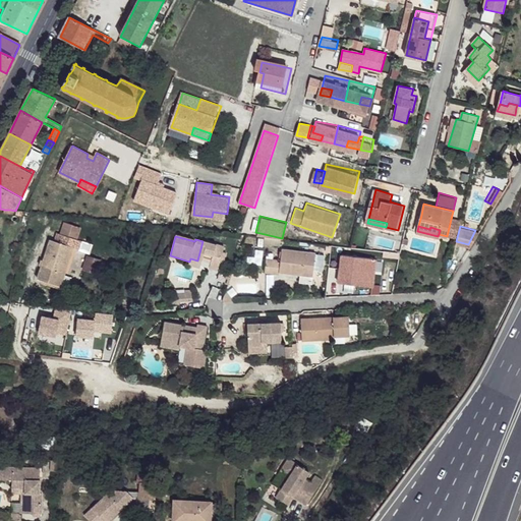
[(53,239),(50,248),(56,250),(59,240),(53,239)]
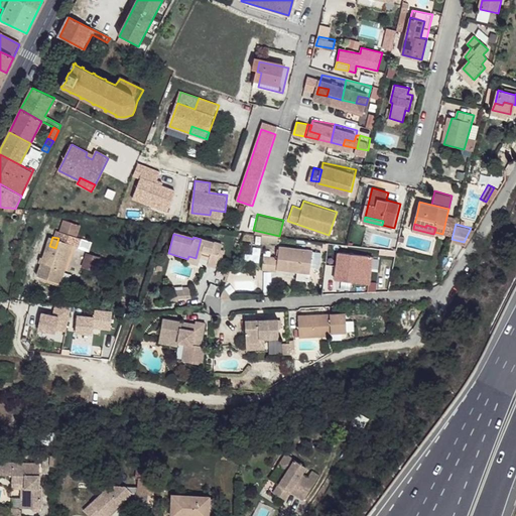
[(45,244),(36,276),(57,283),(68,252),(74,254),(79,256),(82,246),(77,244),(58,238),(55,248),(49,246),(45,244)]
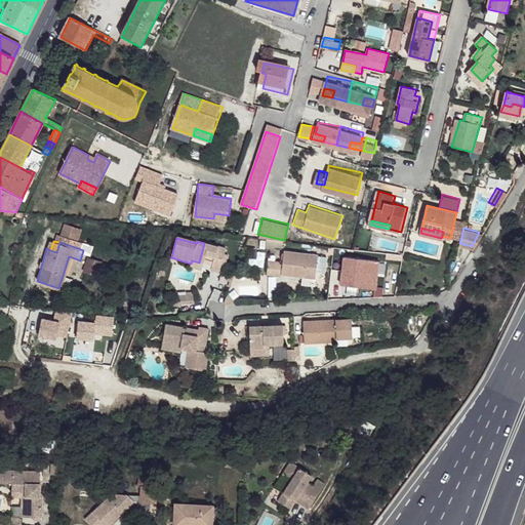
[(204,243),(199,263),(203,264),(205,255),(214,258),(211,267),(210,272),(219,274),(227,250),(204,243)]
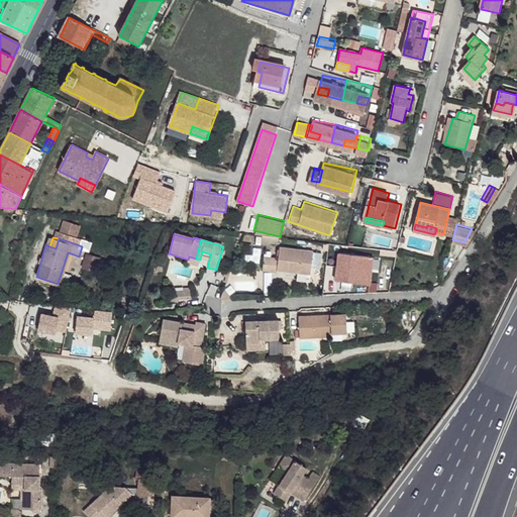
[(278,246),(274,269),(307,276),(312,254),(278,246)]
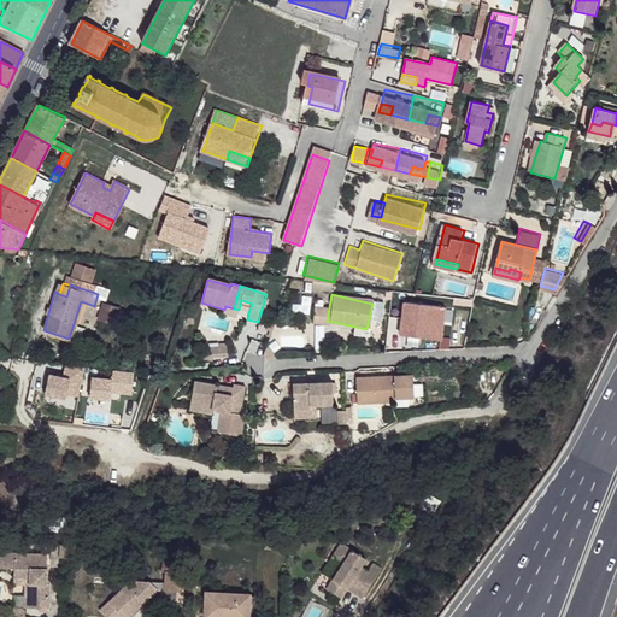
[(441,298),(441,306),(454,307),(454,299),(441,298)]
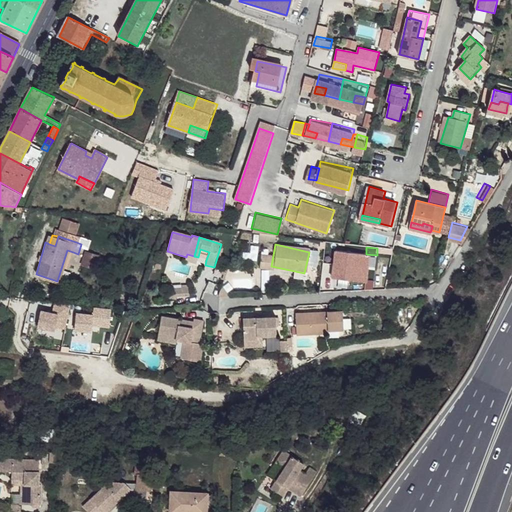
[(309,248),(309,264),(317,265),(318,248),(309,248)]
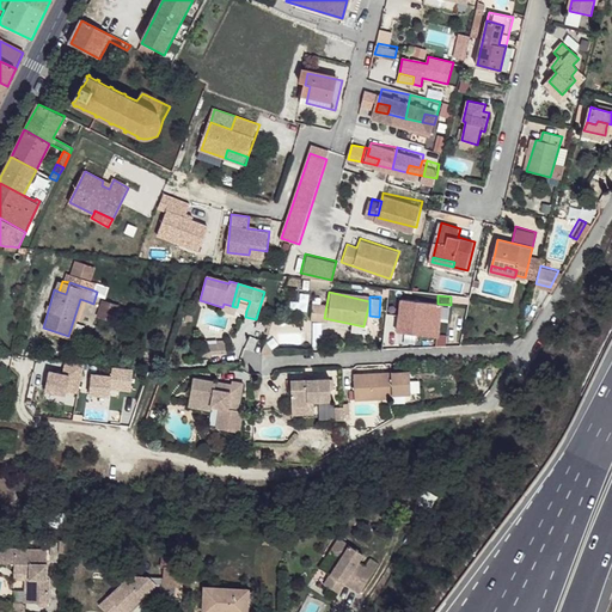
[(239,298),(237,307),(246,311),(250,301),(239,298)]
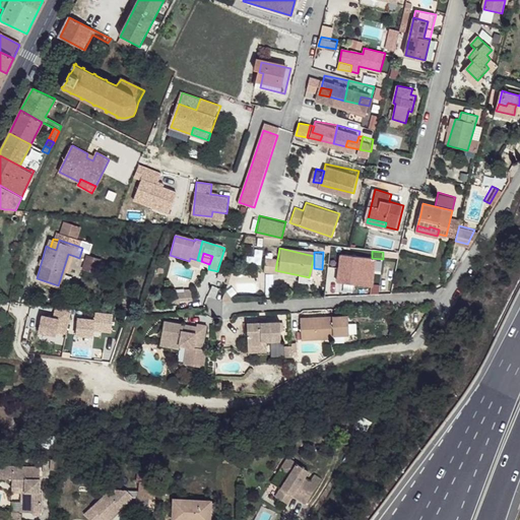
[(264,257),(262,270),(273,272),(276,260),(264,257)]
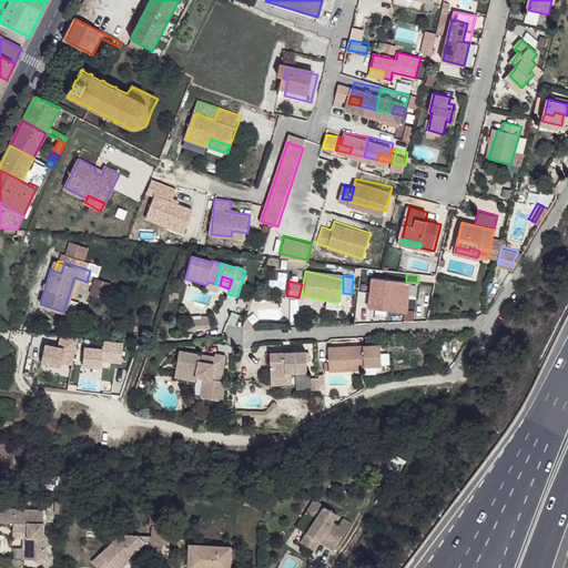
[(206,285),(205,288),(213,292),(215,284),(208,282),(206,285)]
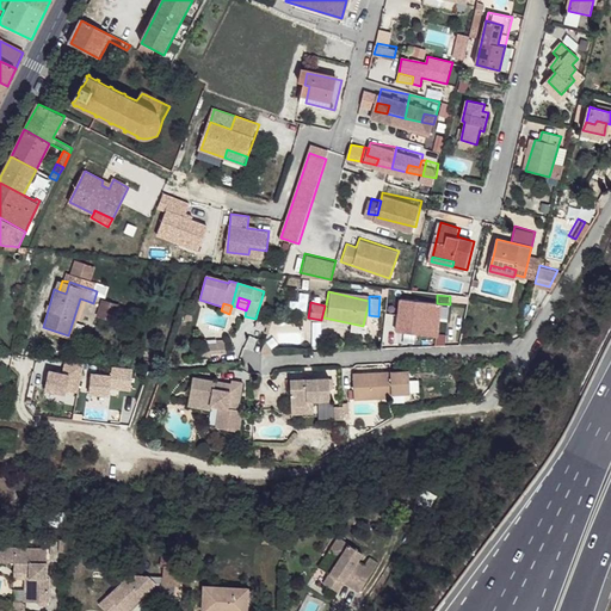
[(104,310),(92,307),(88,321),(100,325),(104,310)]
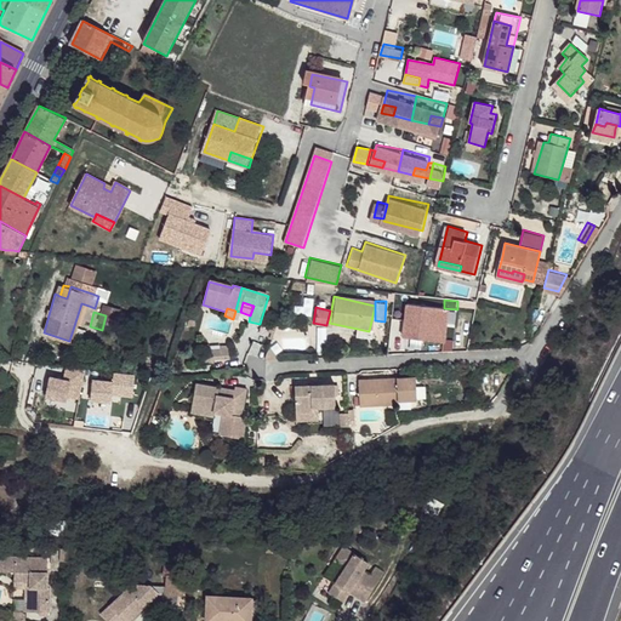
[(203,343),(204,362),(212,362),(212,358),(210,358),(209,348),(209,342),(203,343)]
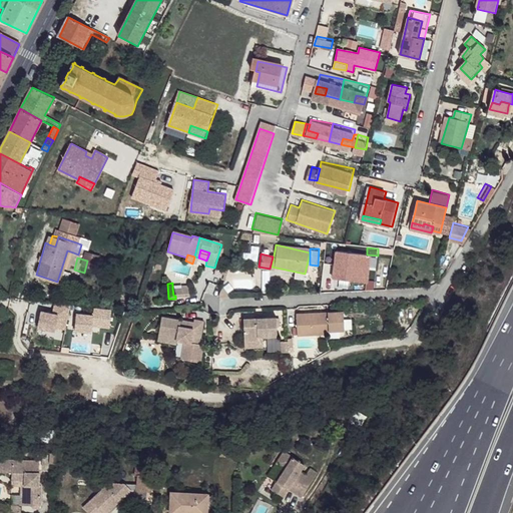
[(172,288),(173,296),(175,296),(184,296),(187,284),(180,285),(180,287),(172,288)]
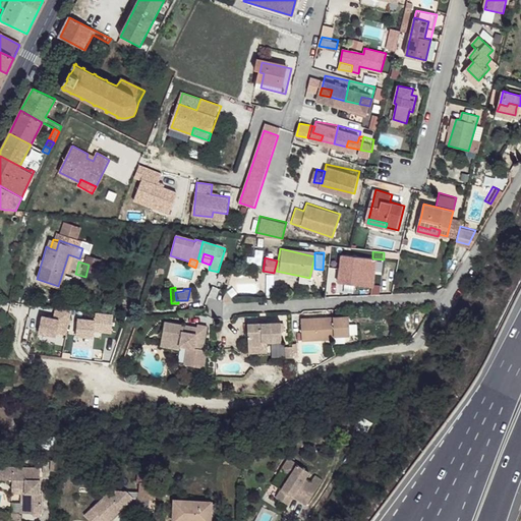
[(347,310),(300,313),(301,335),(330,334),(330,338),(340,337),(340,331),(348,330),(347,310)]
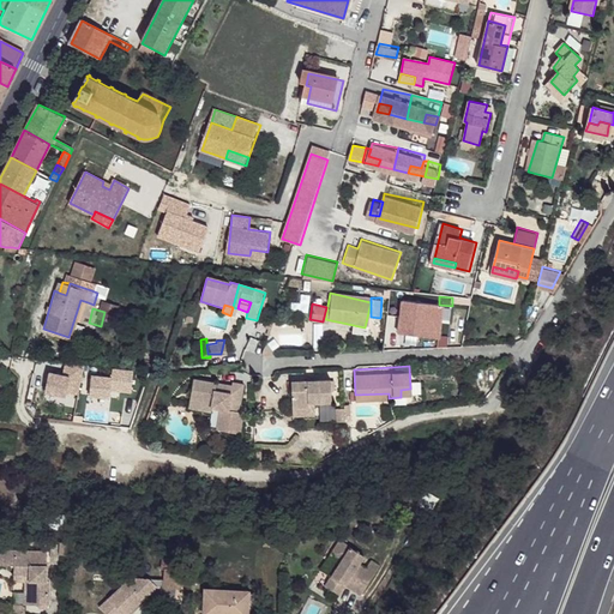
[(290,375),(292,401),(308,401),(308,397),(314,397),(330,396),(329,374),(290,375)]
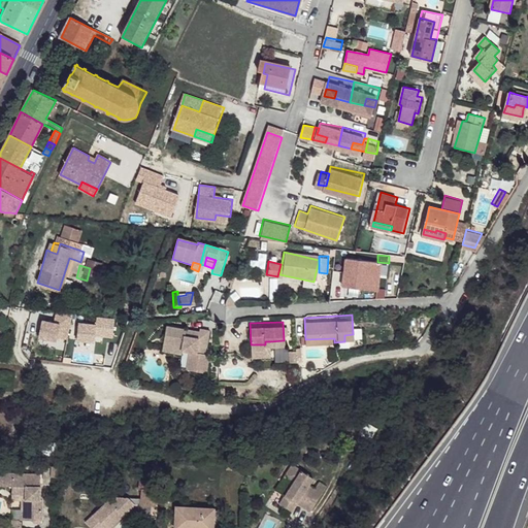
[(177,349),(182,333),(166,328),(161,344),(177,349)]
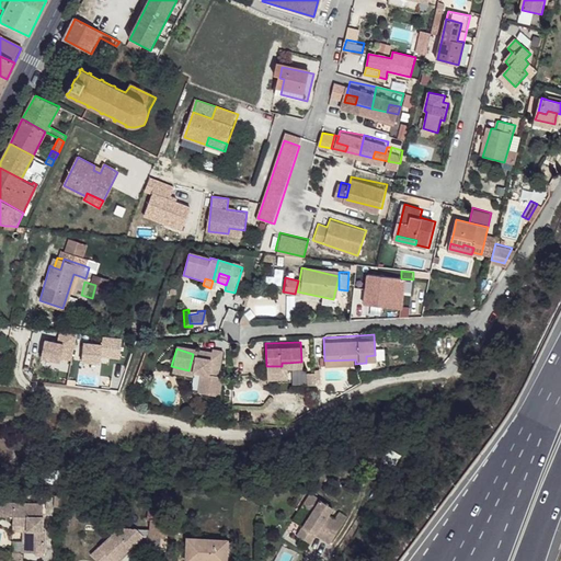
[(190,371),(190,373),(219,377),(215,375),(219,357),(210,354),(209,357),(207,363),(202,361),(203,356),(193,354),(189,370),(190,371)]
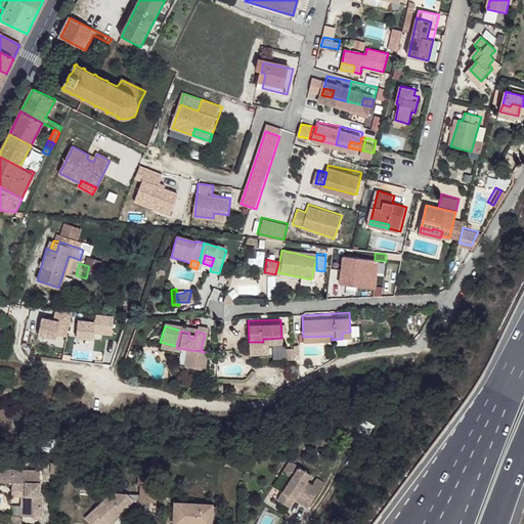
[(249,342),(249,350),(267,350),(268,339),(263,339),(263,342),(249,342)]
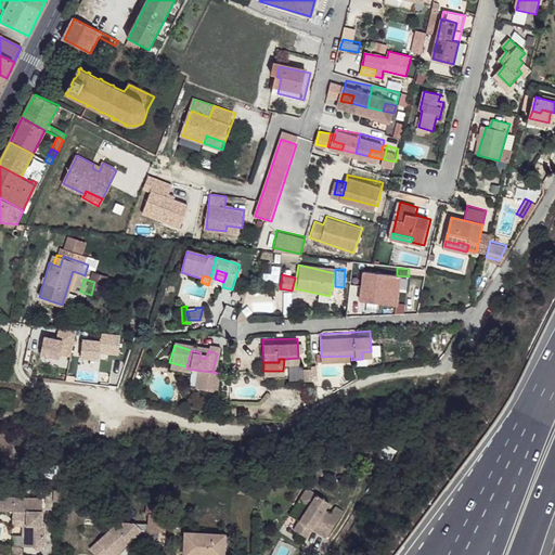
[(169,362),(167,370),(184,375),(185,375),(188,371),(188,369),(186,369),(186,366),(169,362)]
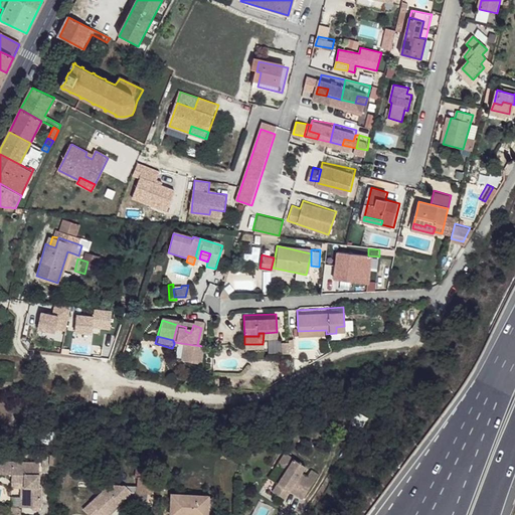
[(181,346),(176,362),(194,368),(201,346),(174,342),(179,344),(178,345),(181,346)]
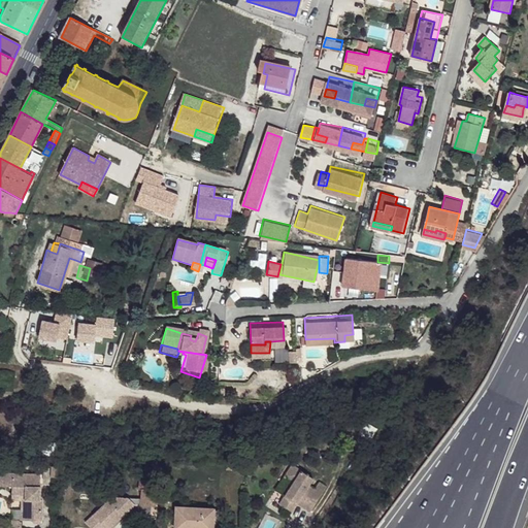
[(0,388),(15,390),(14,373),(0,372),(0,388)]
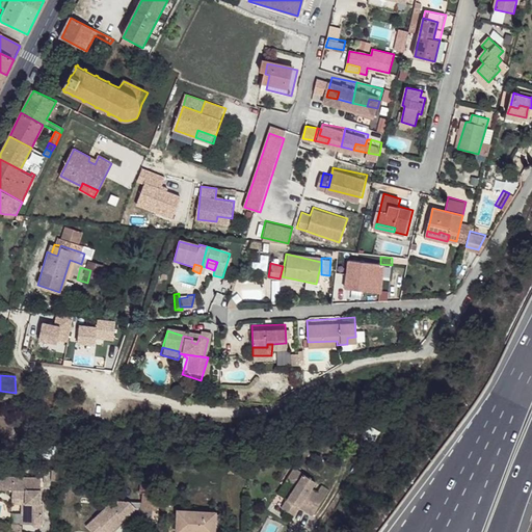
[(290,467),(284,480),(293,485),(281,508),(293,515),(298,507),(312,515),(320,501),(306,491),(309,485),(313,479),(290,467)]
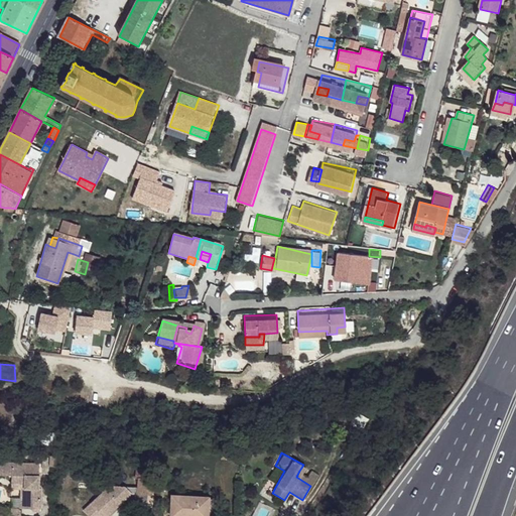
[(26,492),(25,511),(41,512),(43,491),(41,491),(42,466),(0,463),(0,476),(12,477),(12,486),(22,486),(22,492),(26,492)]
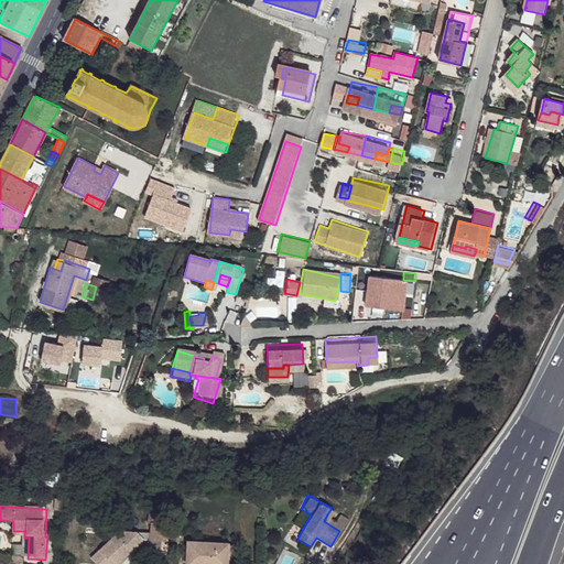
[(149,512),(149,521),(169,523),(169,514),(149,512)]
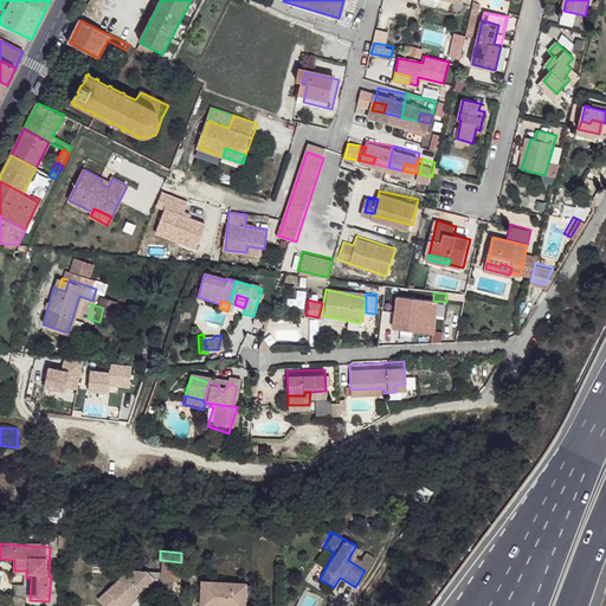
[(352,553),(348,560),(365,571),(369,563),(352,553)]
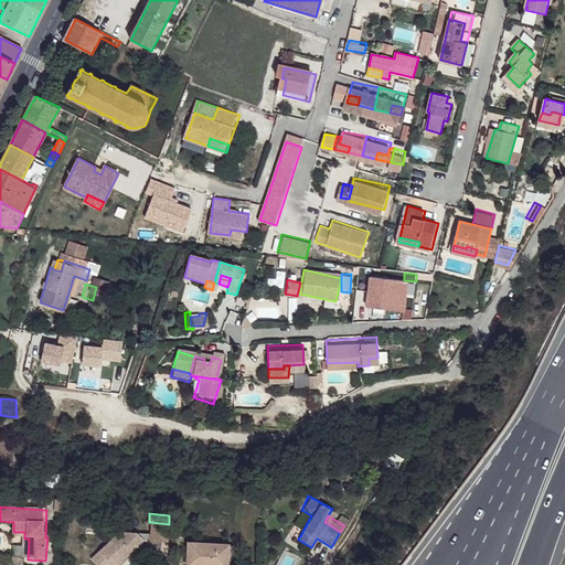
[(109,564),(112,563),(113,564),(115,564),(145,539),(129,522),(91,557),(97,564),(109,564)]
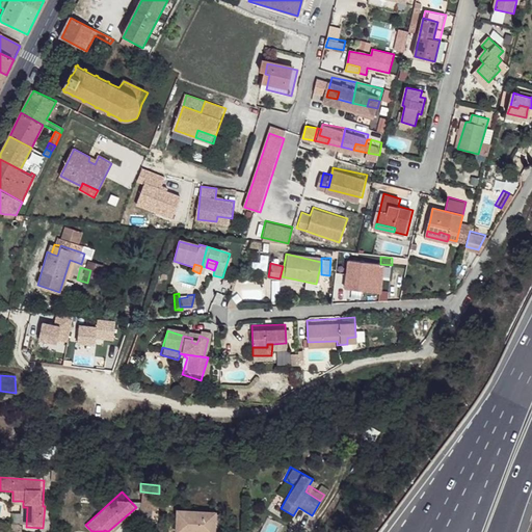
[(143,493),(141,508),(157,509),(159,494),(143,493)]
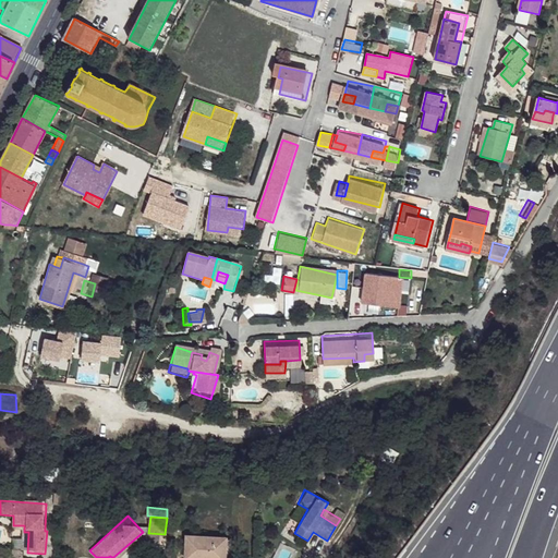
[(186,535),(184,557),(225,557),(226,547),(227,537),(186,535)]
